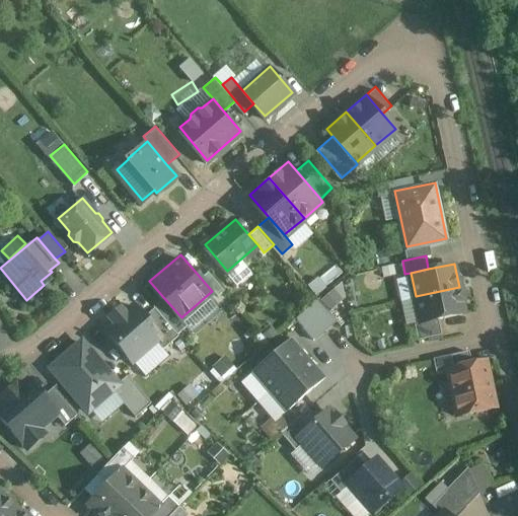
[(464,311),(459,287),(416,296),(421,320),(438,316),(464,311)]
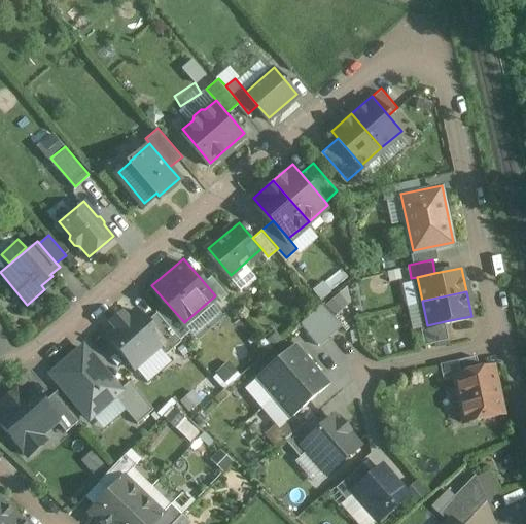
[(158,311),(180,337),(190,327),(185,321),(184,322),(166,302),(156,310),(158,311)]
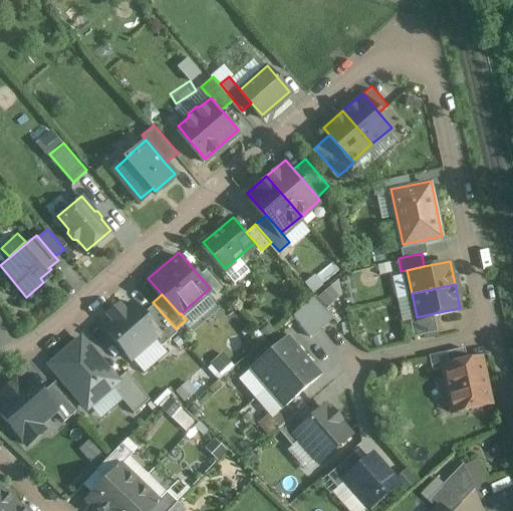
[(103,325),(132,357),(156,336),(161,332),(144,312),(133,300),(123,308),(118,303),(108,312),(112,317),(103,325)]
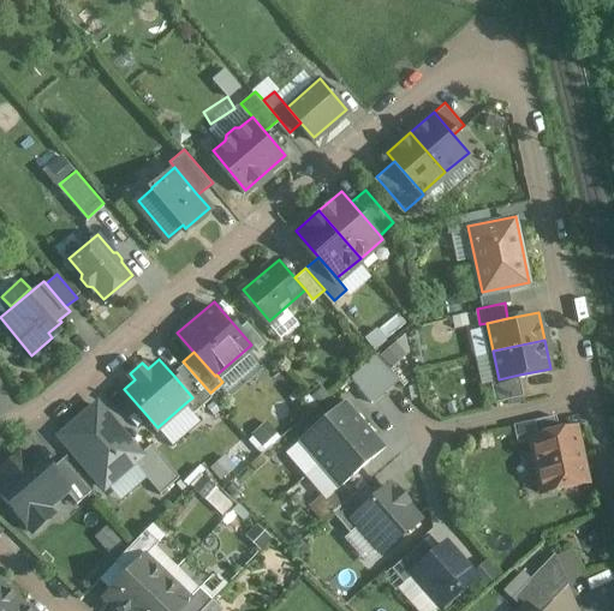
[(172,373),(192,397),(186,402),(194,411),(212,395),(210,393),(184,363),(172,373)]
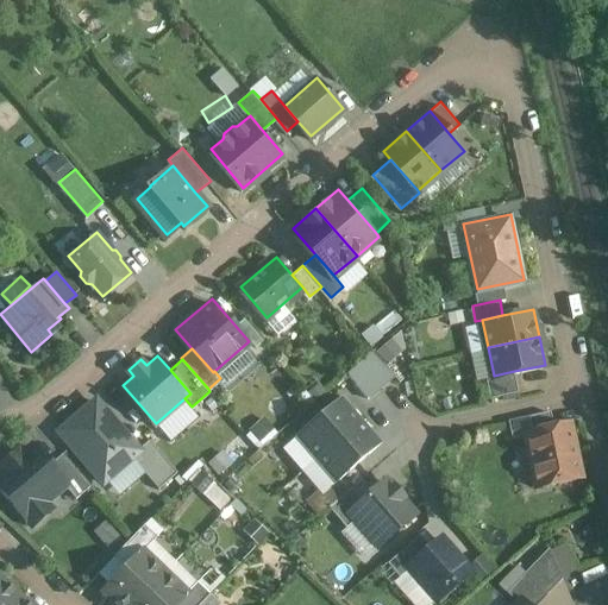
[(378,365),(349,390),(375,422),(406,397),(378,365)]
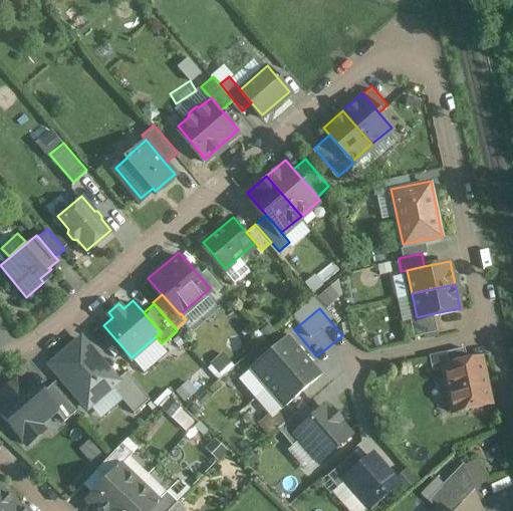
[(438,329),(434,313),(417,317),(411,318),(414,334),(438,329)]
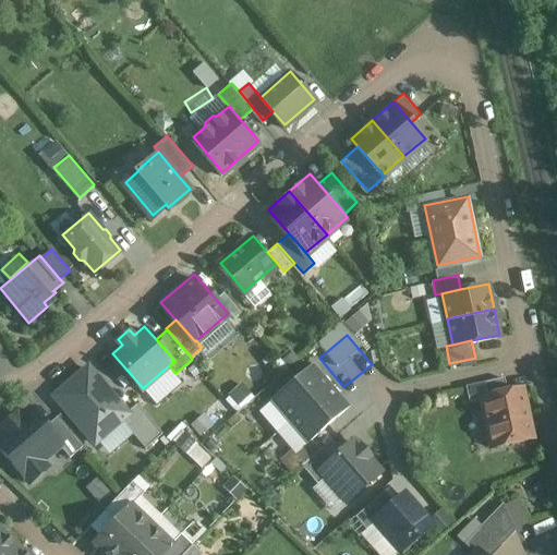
[(331,384),(312,362),(268,401),(287,422),(331,384)]
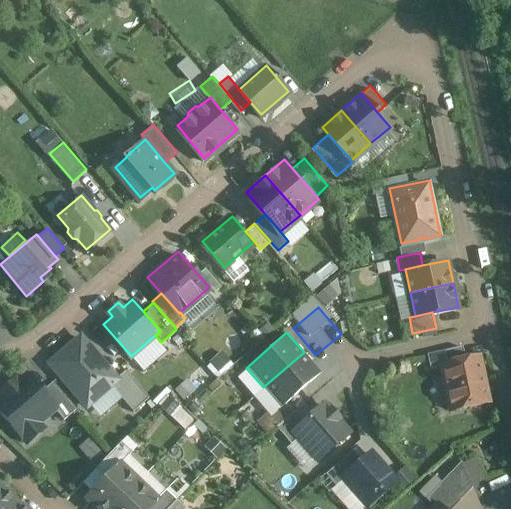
[(81,336),(51,361),(88,404),(118,378),(81,336)]
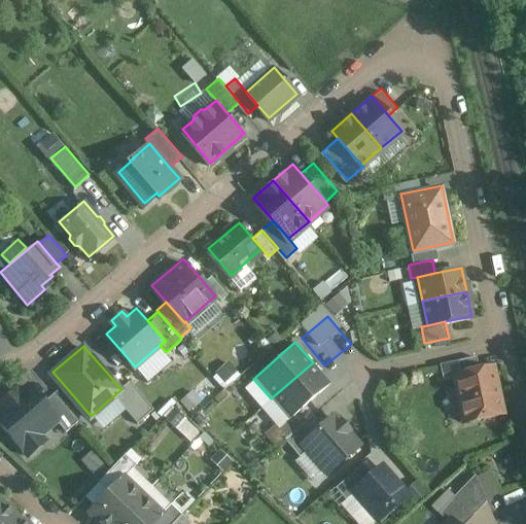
[(480,369),(477,354),(441,362),(444,378),(455,375),(455,374),(480,369)]
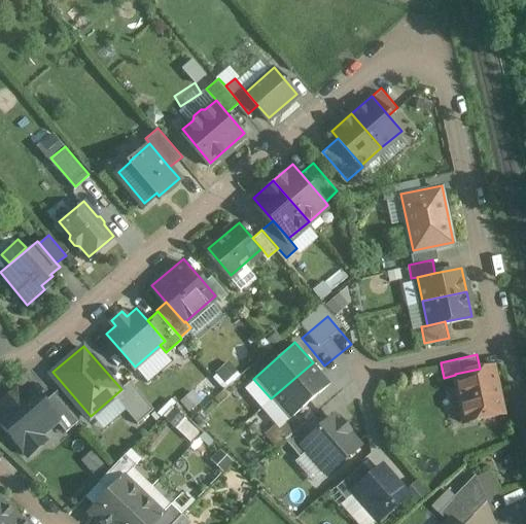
[(329,382),(313,362),(271,398),(287,418),(329,382)]
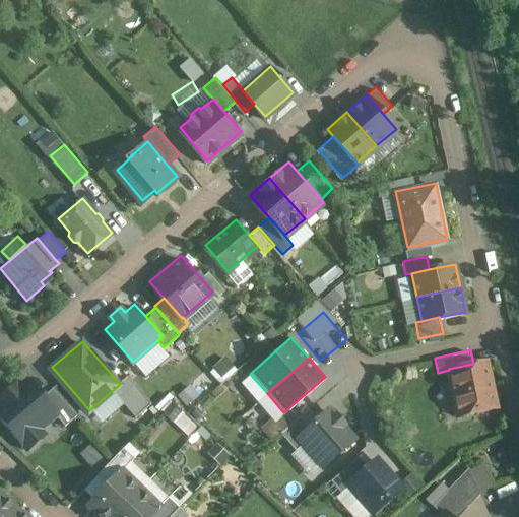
[(473,364),(449,369),(449,370),(459,414),(497,406),(487,361),(473,364)]
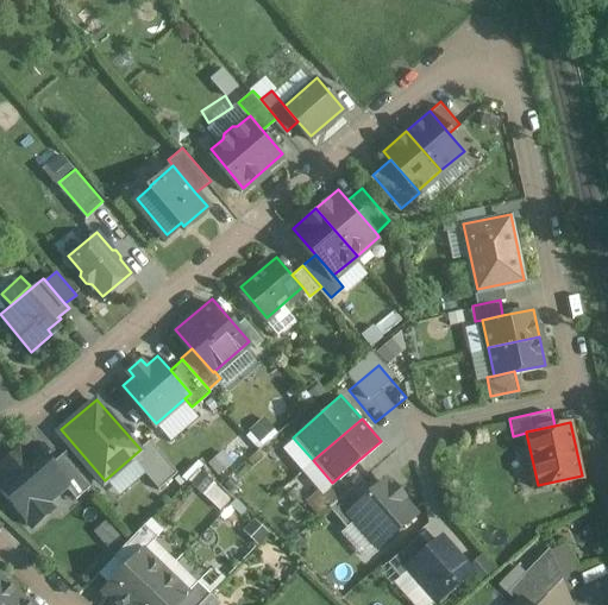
[(0,471),(0,486),(32,524),(51,508),(46,502),(67,484),(49,464),(32,445),(20,454),(18,451),(2,464),(5,467),(0,471)]
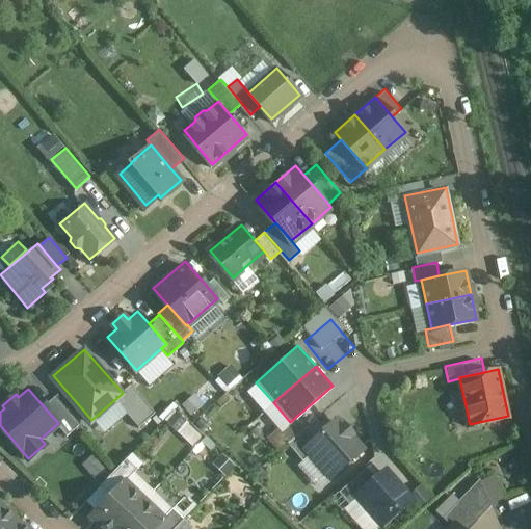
[(54,396),(43,405),(58,423),(68,434),(79,425),(54,396)]
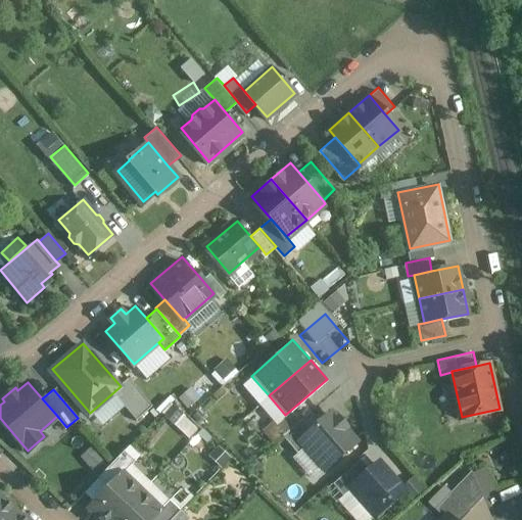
[(193,433),(203,422),(171,394),(160,407),(193,433)]
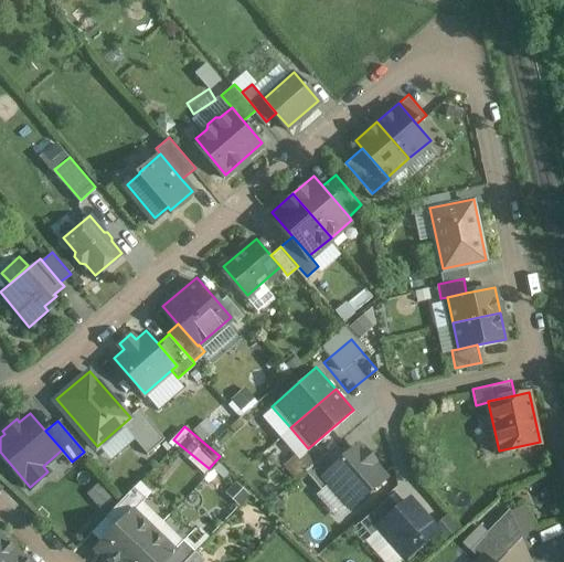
[(326,474),(347,454),(337,443),(307,468),(322,486),(330,479),(326,474)]
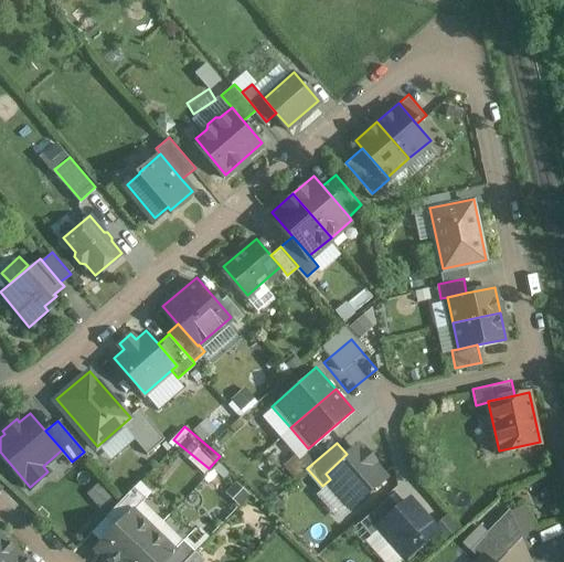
[(353,505),(385,475),(373,462),(375,459),(366,448),(364,451),(358,444),(347,454),(326,474),(330,479),(353,505)]
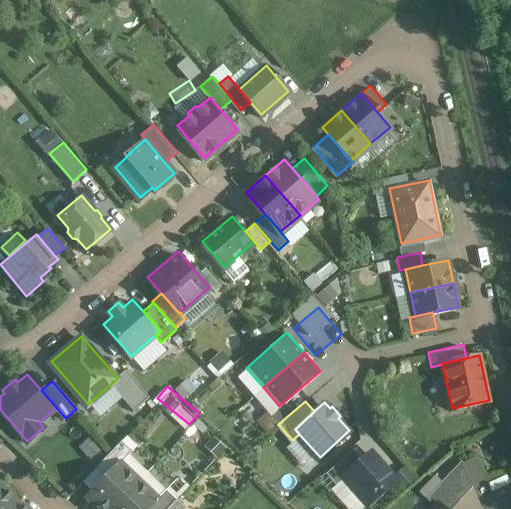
[(216,434),(208,444),(221,454),(229,444),(216,434)]
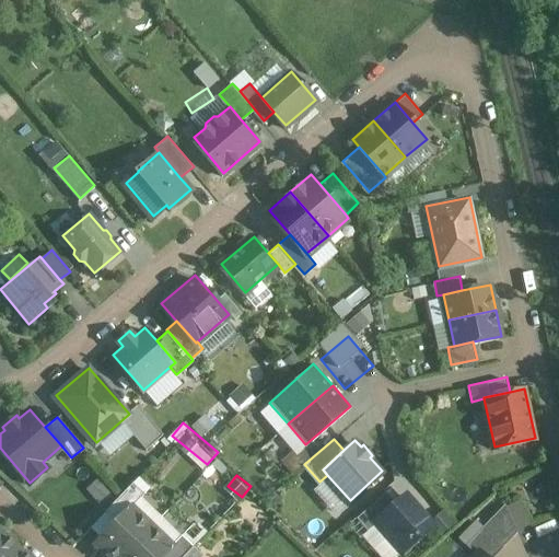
[(107,510),(118,521),(132,506),(144,494),(134,483),(107,510)]
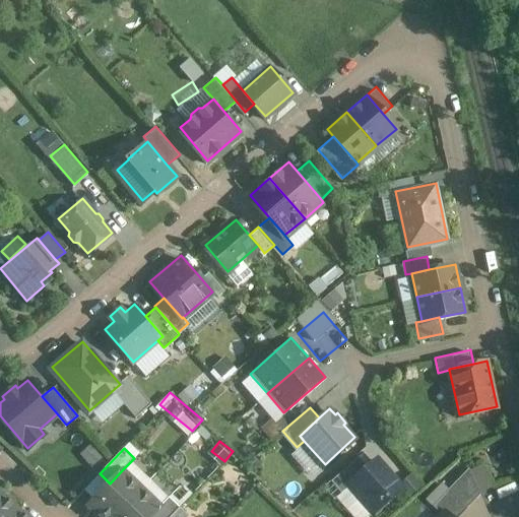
[(349,482),(369,465),(360,454),(332,478),(342,489),(349,482)]
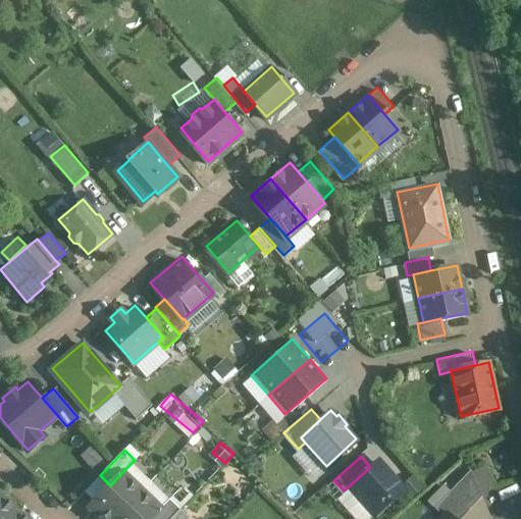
[(351,484),(375,512),(404,486),(378,459),(370,467),(351,484)]
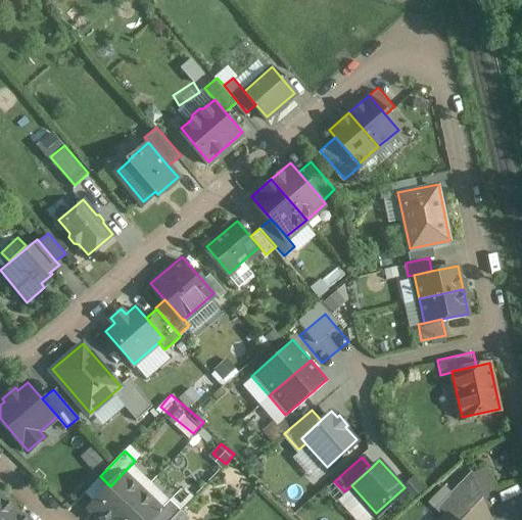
[(448,516),(453,519),(460,519),(483,497),(472,470),(437,505),(448,516)]
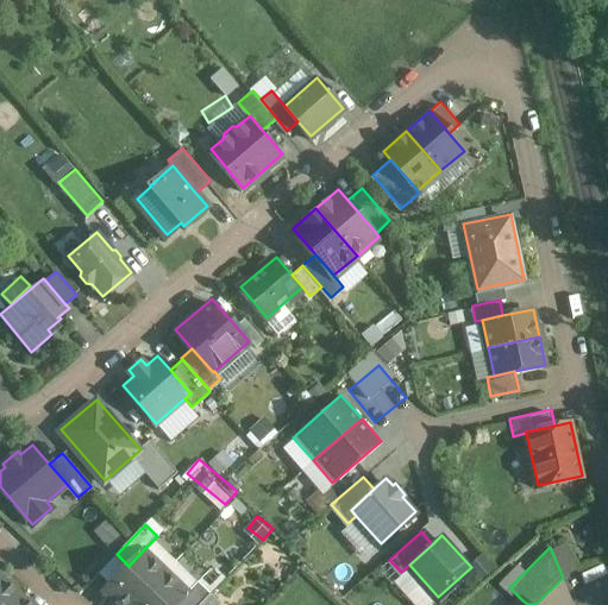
[(114,603),(116,604),(131,604),(165,571),(144,549),(129,566),(104,590),(116,602),(114,603)]
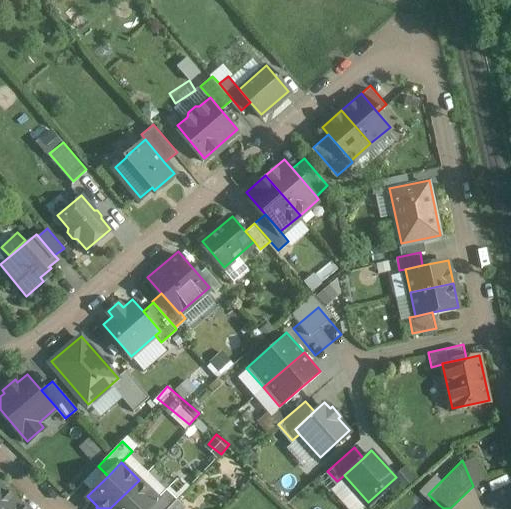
[(146,508),(157,498),(139,480),(110,508),(146,508)]
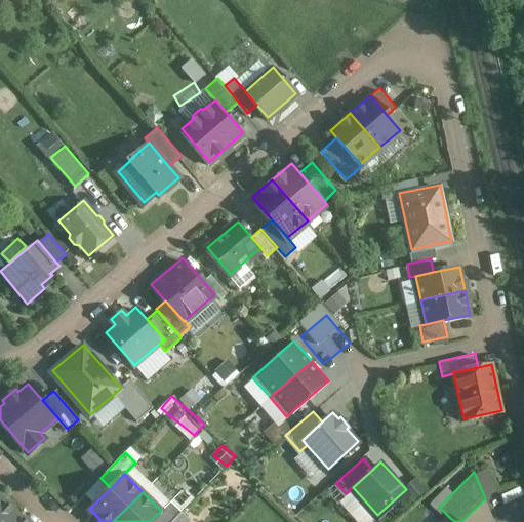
[(0,521),(8,521),(17,514),(0,497),(0,521)]
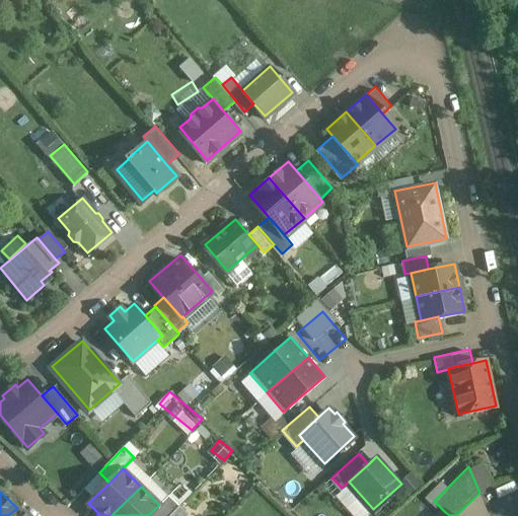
[(178,505),(168,515),(187,515),(189,514),(178,505)]
